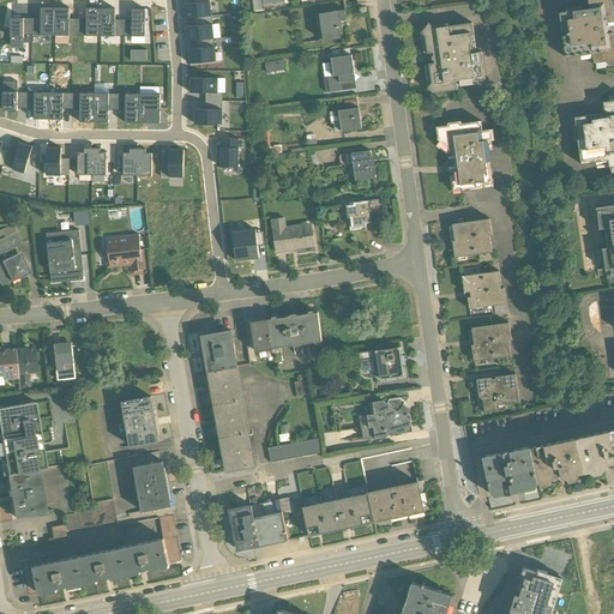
[(184,5),(185,19),(214,16),(212,0),(192,0),(193,4),(184,5)]
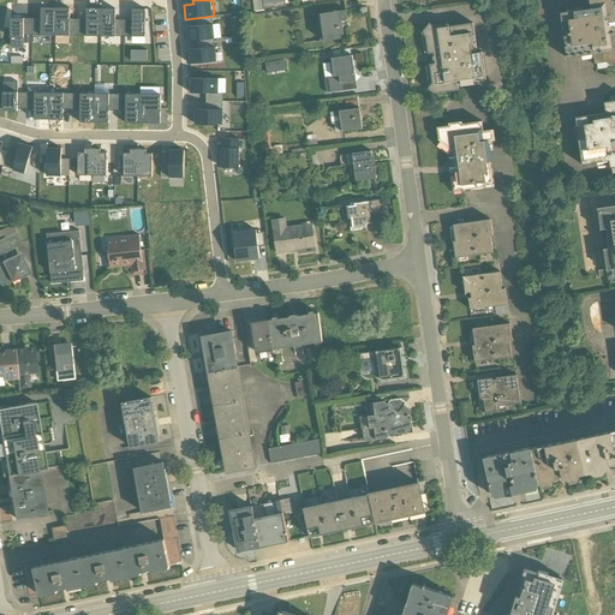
[(597,65),(598,69),(611,66),(613,67),(614,64),(614,47),(613,34),(608,34),(611,29),(607,24),(614,23),(611,0),(589,0),(590,10),(584,10),(583,7),(567,10),(567,12),(560,13),(566,59),(581,57),(583,61),(593,59),(595,65),(597,65)]
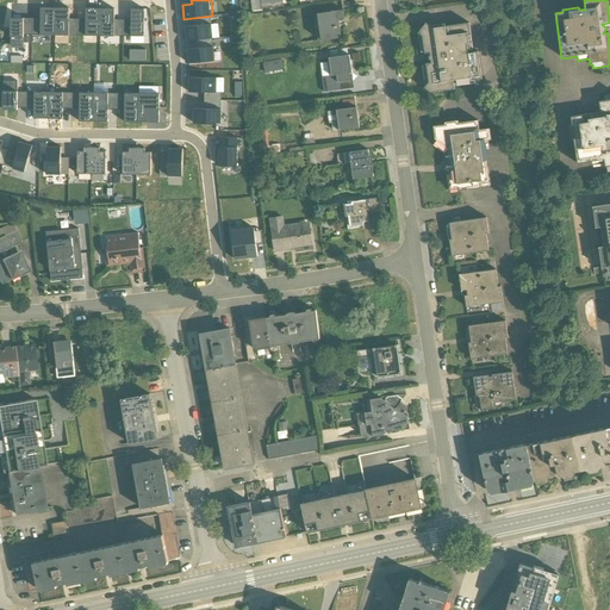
[(55,8),(41,8),(41,19),(32,19),(32,37),(55,38),(55,8)]
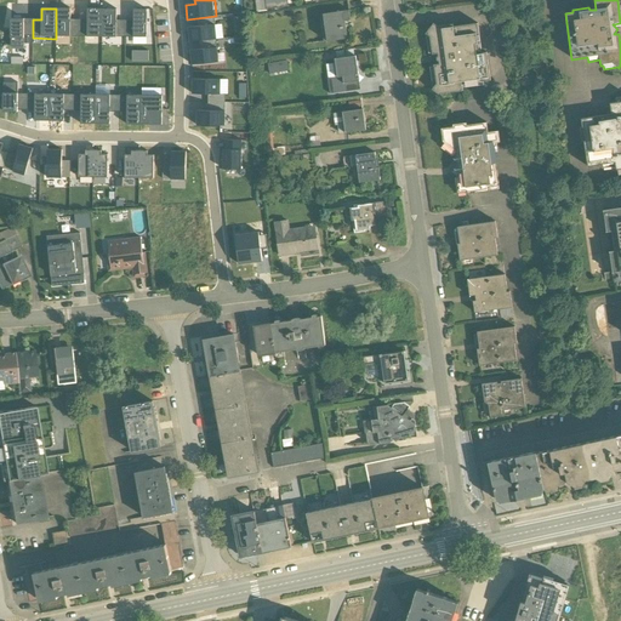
[(70,9),(56,9),(56,39),(69,39),(70,9)]
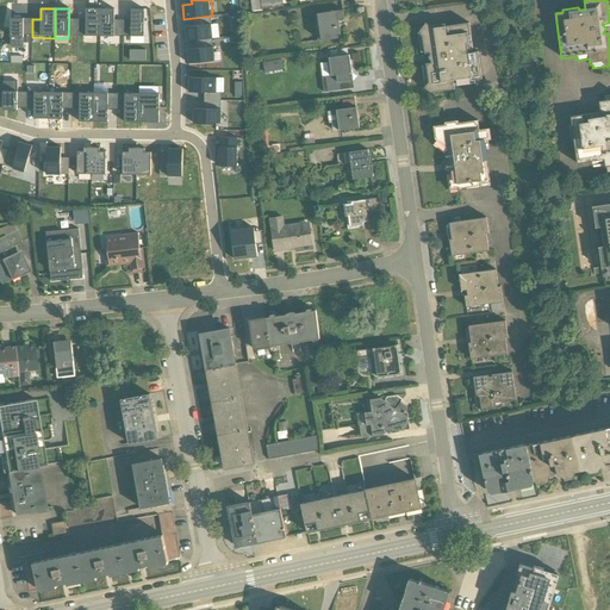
[(86,10),(85,36),(100,37),(100,10),(86,10)]
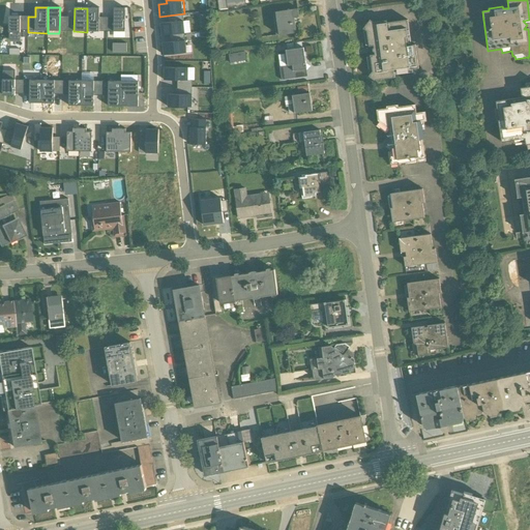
[(98,32),(99,8),(87,8),(87,32),(98,32)]
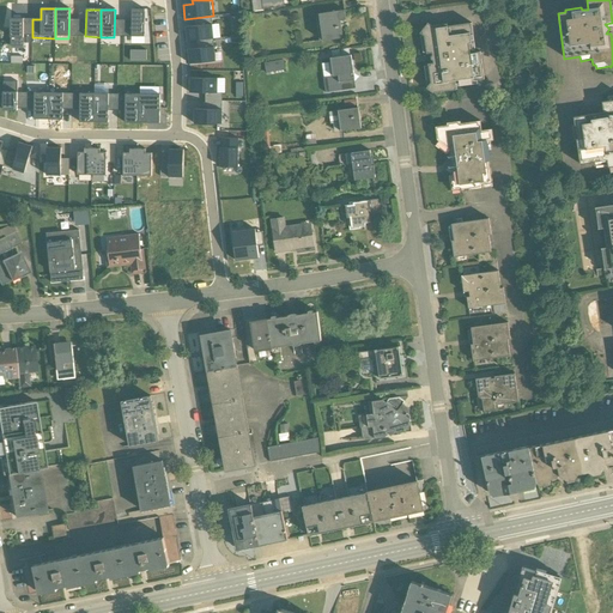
[(132,10),(132,37),(145,37),(145,10),(132,10)]
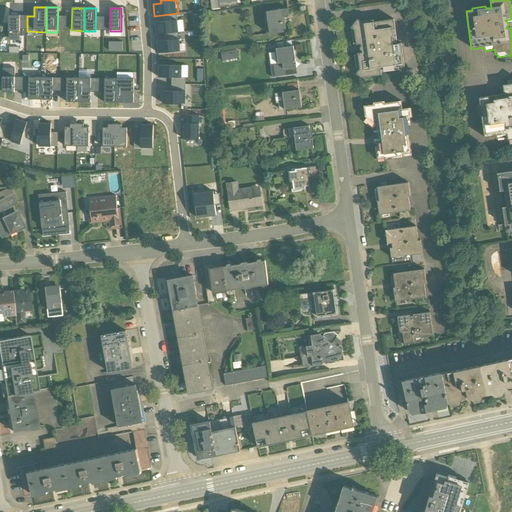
[(263,13),(266,35),(286,32),(284,18),(289,17),(287,9),(263,13)]
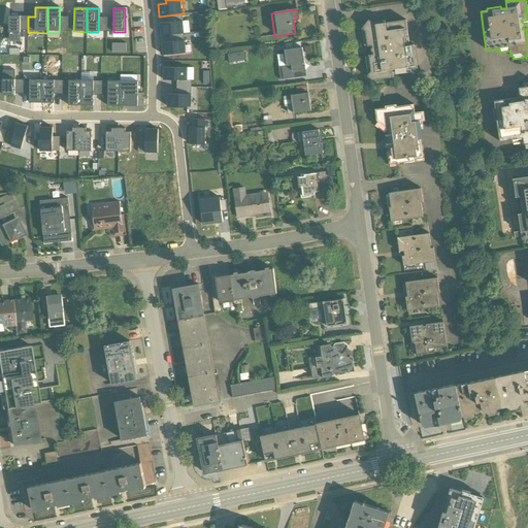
[(161,36),(186,33),(185,21),(180,22),(179,14),(167,15),(168,23),(160,24),(161,36)]
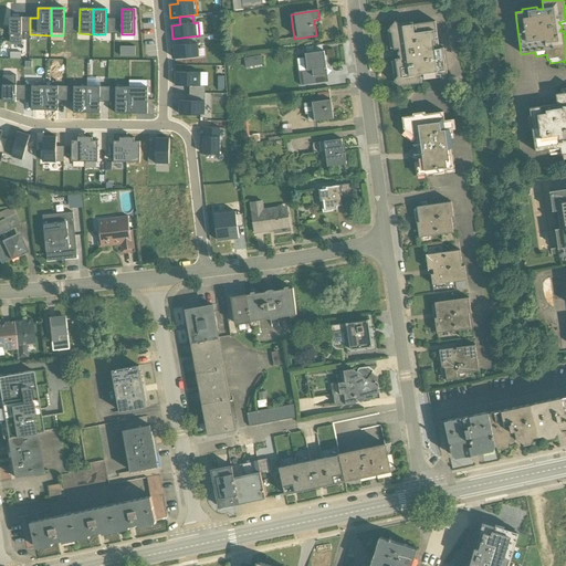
[(30,18),(10,18),(10,43),(21,43),(21,34),(30,34),(30,18)]
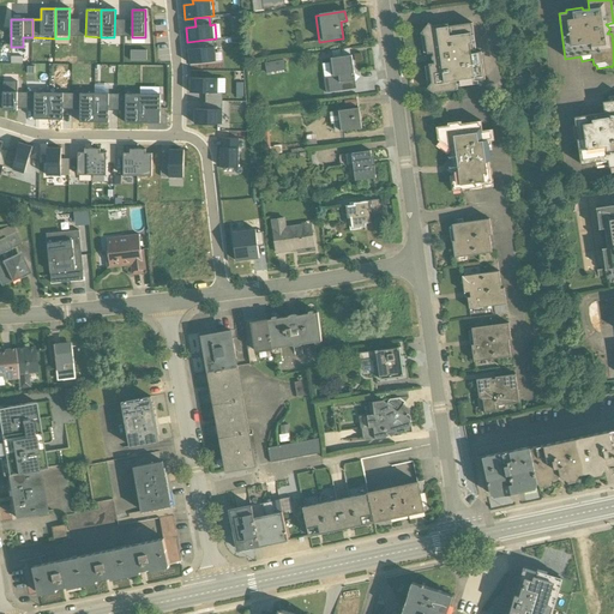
[(427,89),(433,94),(457,90),(457,88),(479,84),(477,82),(485,80),(481,52),(474,53),(473,44),(475,43),(471,24),(449,26),(447,24),(432,26),(428,24),(421,34),(425,37),(427,54),(432,54),(433,55),(432,58),(432,60),(433,61),(433,64),(428,65),(431,83),(427,89)]
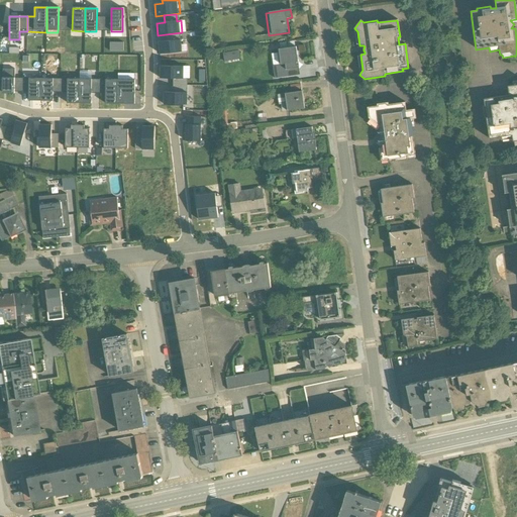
[(160,55),(184,52),(183,39),(179,40),(178,33),(166,34),(167,41),(159,42),(160,55)]
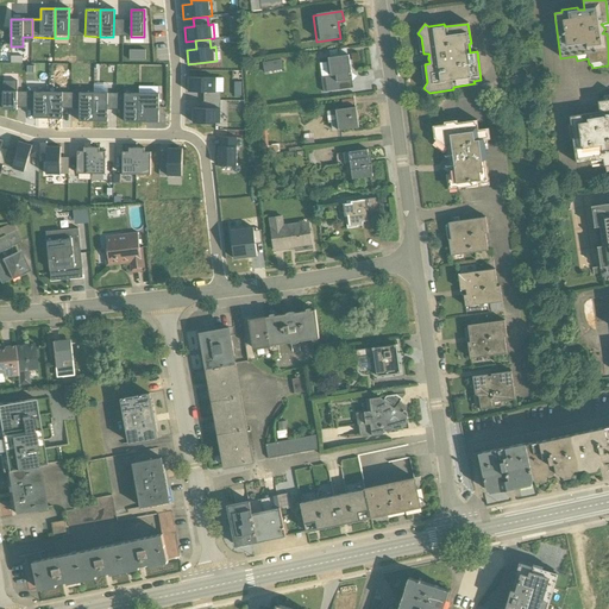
[(353,89),(349,55),(347,56),(346,49),(328,51),(330,58),(327,58),(331,76),(321,77),(324,93),(353,89)]
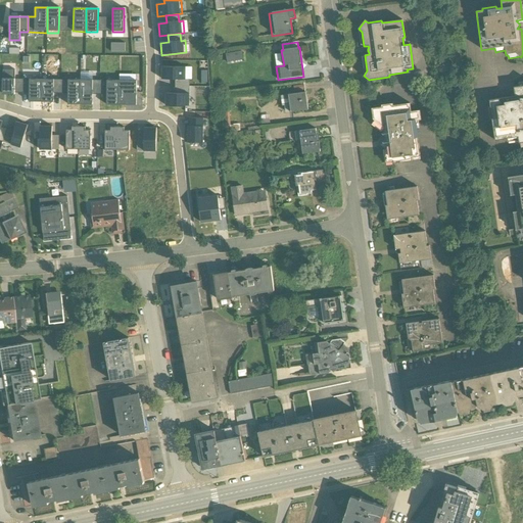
[(186,67),(161,67),(161,80),(175,80),(175,87),(186,87),(186,67)]
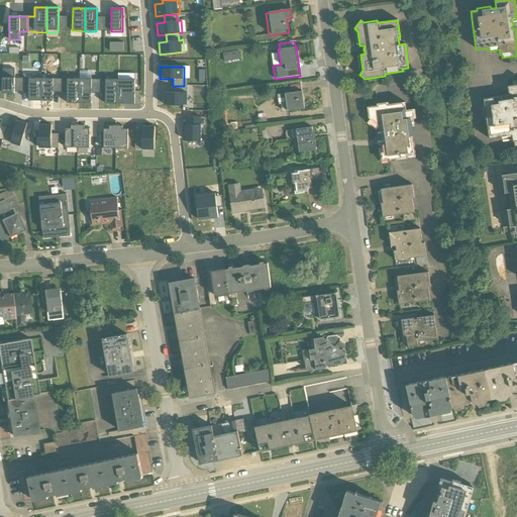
[(2,94),(14,94),(15,70),(3,69),(2,94)]
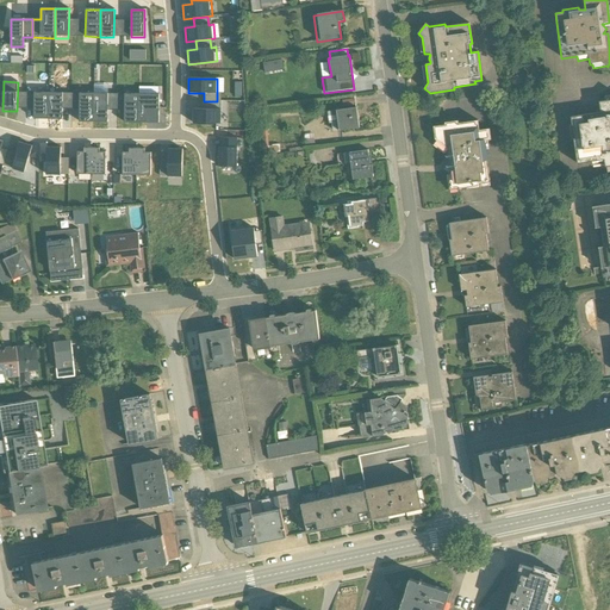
[(48,93),(33,93),(33,119),(48,119),(48,93)]
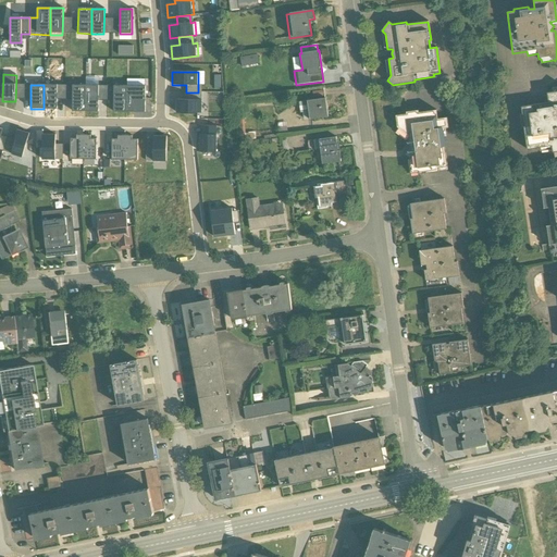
[(44,109),(57,109),(57,85),(44,85),(44,109)]
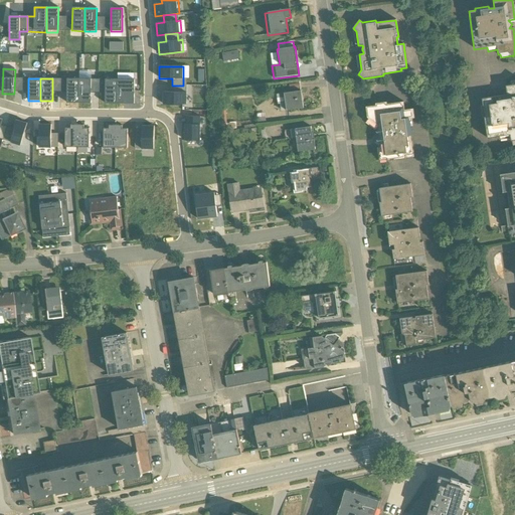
[(78,79),(66,78),(66,103),(78,104),(78,79)]
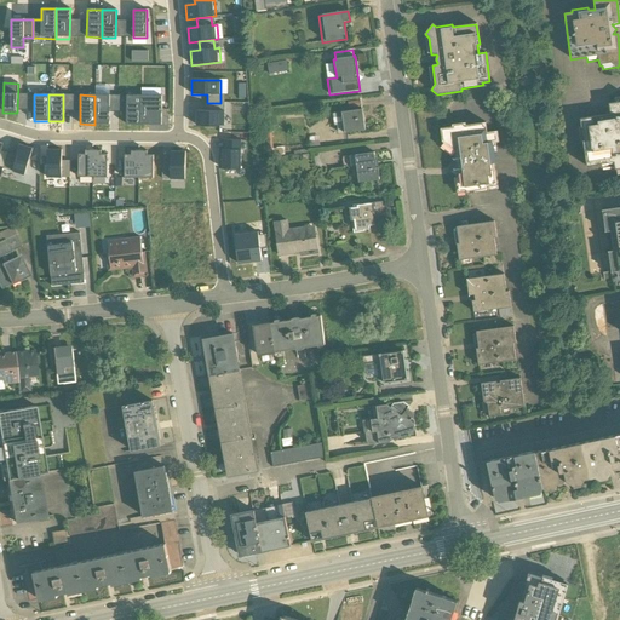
[(95,125),(109,125),(109,96),(95,96),(95,125)]
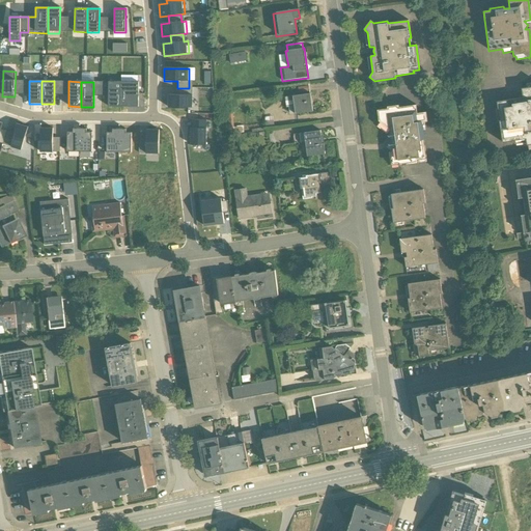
[(119,82),(108,82),(108,107),(119,107),(119,82)]
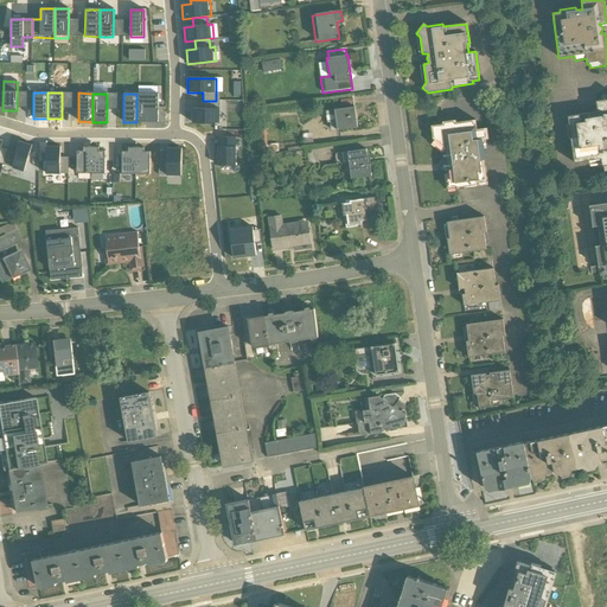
[(158,94),(136,94),(136,122),(158,122),(158,94)]
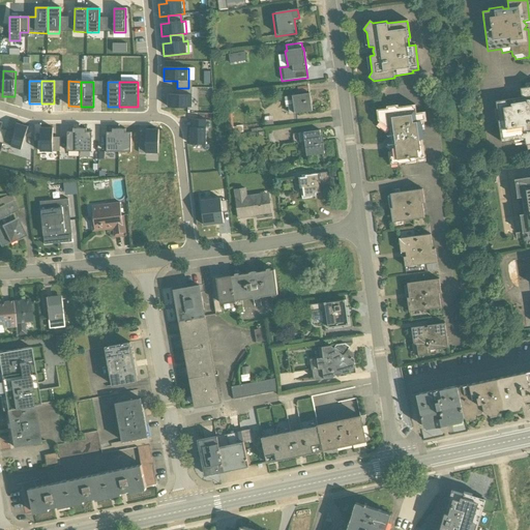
[(529,87),(521,88),(522,97),(496,101),(497,109),(498,109),(499,120),(498,121),(501,143),(514,141),(514,146),(525,144),(526,145),(527,145),(528,149),(529,148),(529,87)]
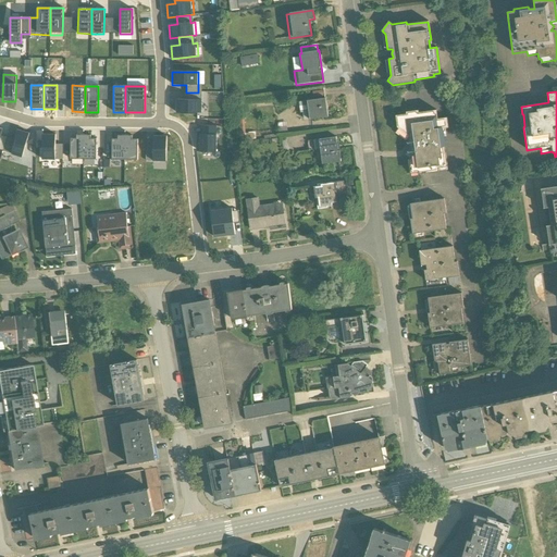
[(176,113),(202,113),(202,100),(198,100),(198,93),(186,93),(186,100),(176,100),(176,113)]
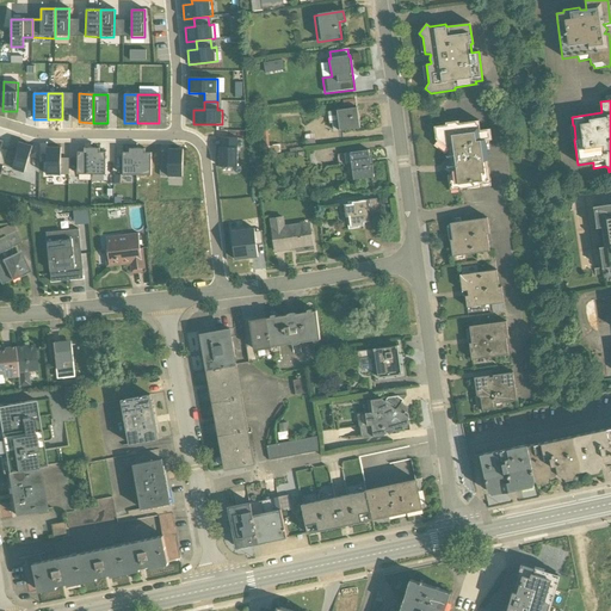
[(301,117),(310,117),(309,105),(265,110),(265,113),(253,115),(254,124),(260,124),(263,155),(281,153),(279,144),(272,146),(272,147),(270,147),(267,125),(273,125),(272,116),(291,113),(291,116),(301,115),(301,117)]
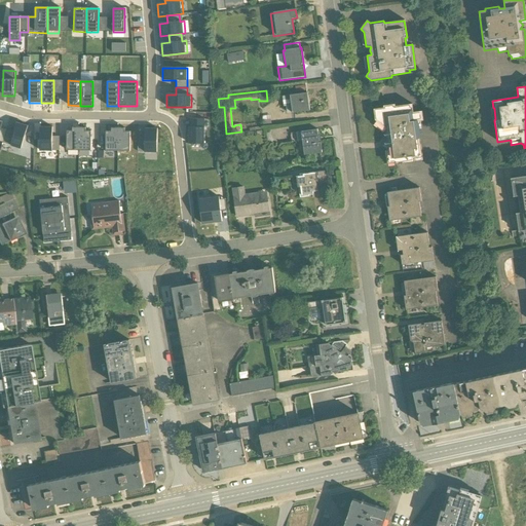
[(307,94),(283,97),(284,107),(286,107),(287,114),(309,111),(307,94)]
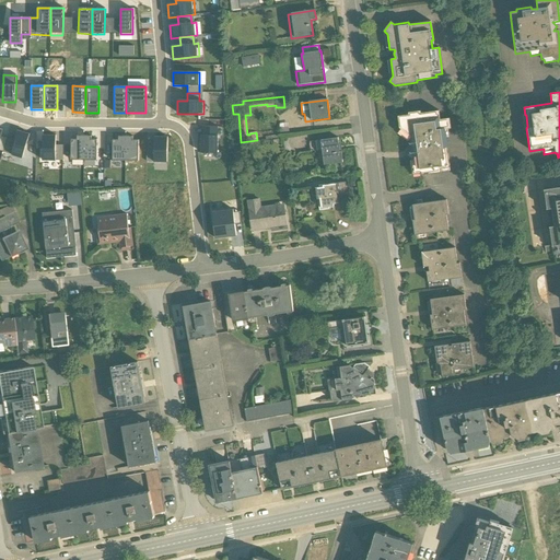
[(409,115),(397,116),(399,128),(400,129),(398,132),(409,140),(411,138),(411,140),(408,143),(412,147),(412,149),(409,153),(410,153),(408,156),(411,160),(410,161),(412,174),(420,174),(421,175),(441,173),(441,168),(450,167),(446,148),(447,148),(445,129),(451,128),(450,118),(440,120),(439,111),(421,113),(421,111),(408,113),(409,115)]
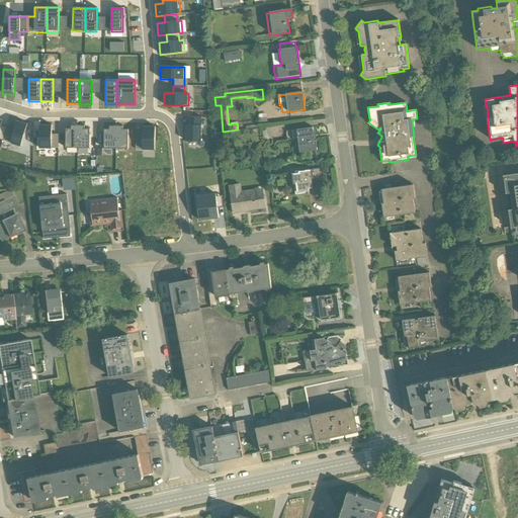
[(266,114),(258,115),(259,123),(267,122),(266,114)]
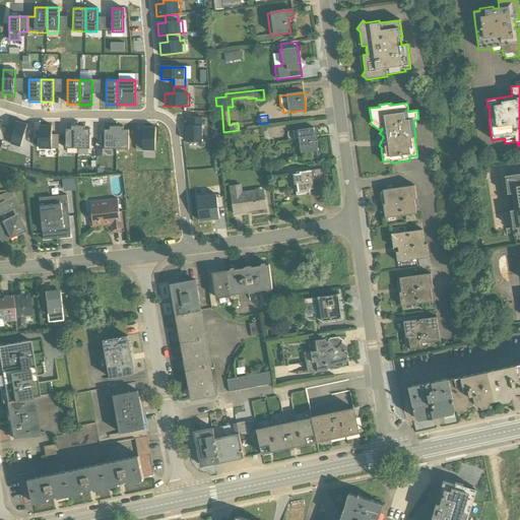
[(187,126),(187,142),(203,142),(204,118),(188,118),(188,126),(187,126)]
